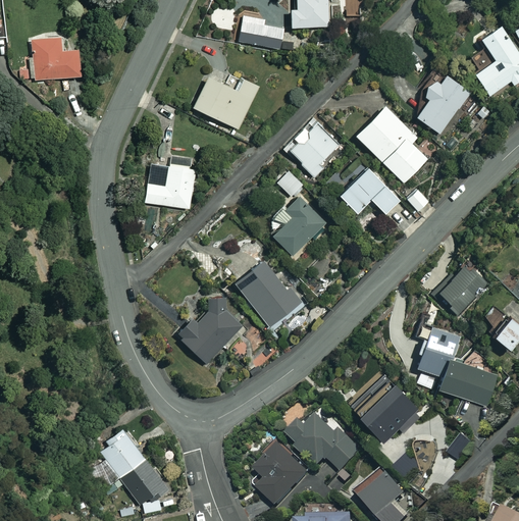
[(330,27),(329,0),(297,0),(298,9),(291,9),(292,28),(330,27)]
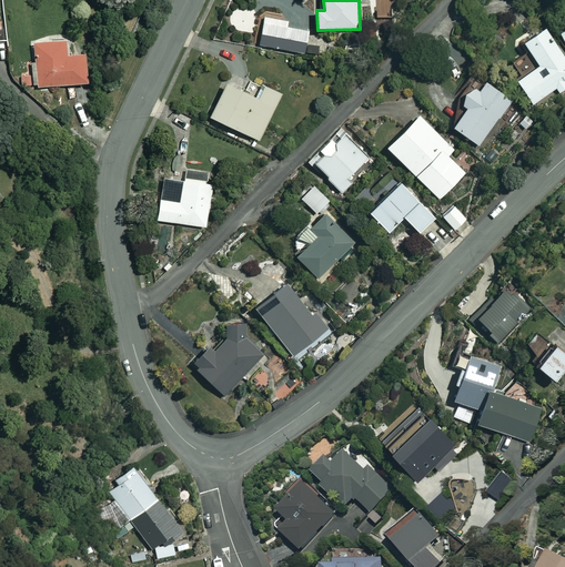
[(564,58),(544,28),(523,42),(540,66),(517,81),(534,104),(558,88),(562,93),(564,91),(564,58)]
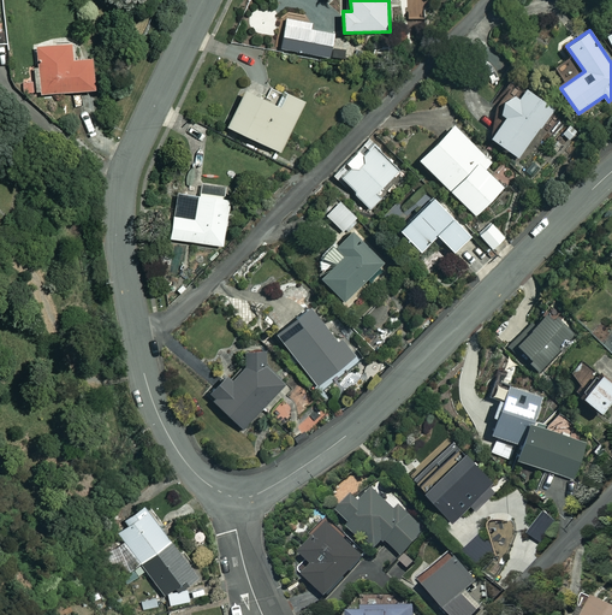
[(73,60),(72,43),(37,47),(42,95),(95,89),(91,58),(73,60)]
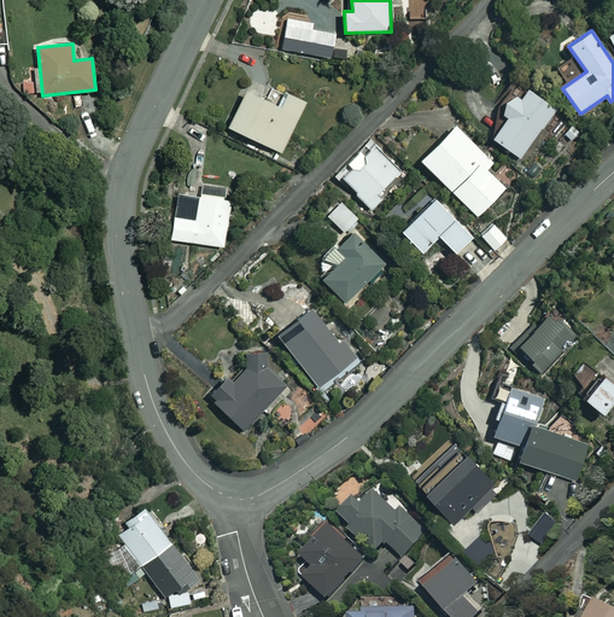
[(265,100),(246,91),(229,128),(284,153),(308,103),(273,86),(265,100)]
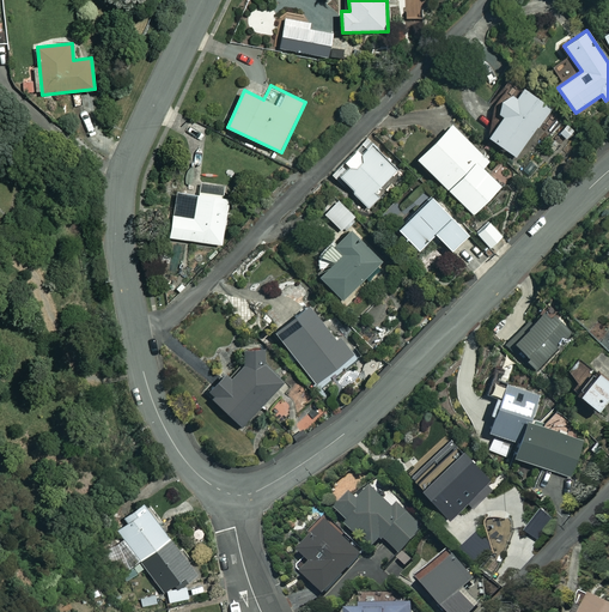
[(554,109),(523,88),(516,98),(509,94),(495,110),(504,116),(488,137),(518,158),(554,109)]
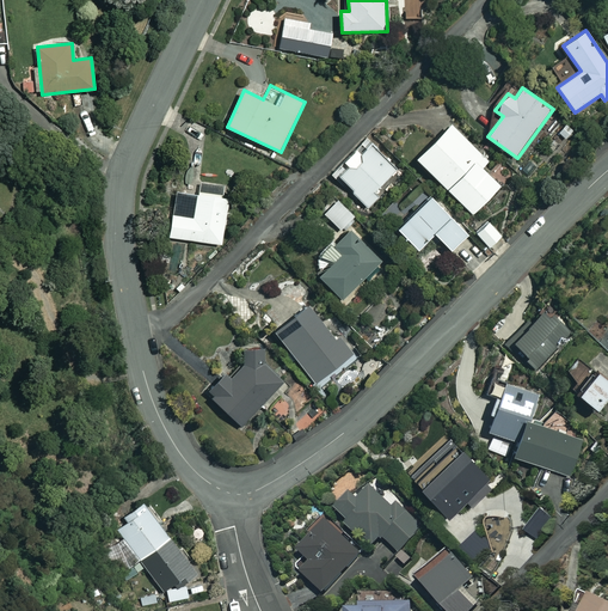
[(490,162),(450,123),(417,159),(476,215),(502,187),(483,169),(490,162)]
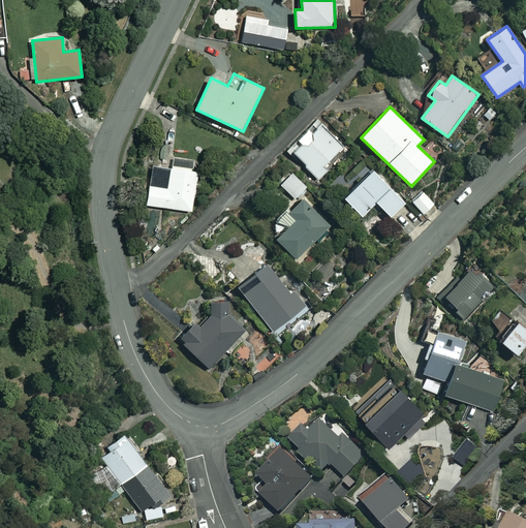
[(346,146),(320,121),(290,152),(320,180),(332,168),(328,164),(346,146)]
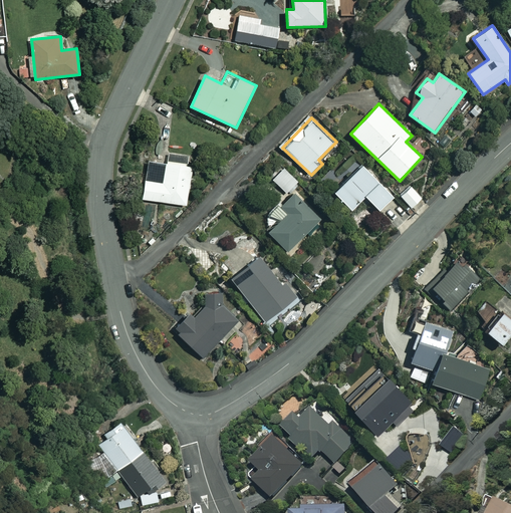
[(193,165),(167,162),(164,183),(146,181),(144,200),(188,206),(193,165)]
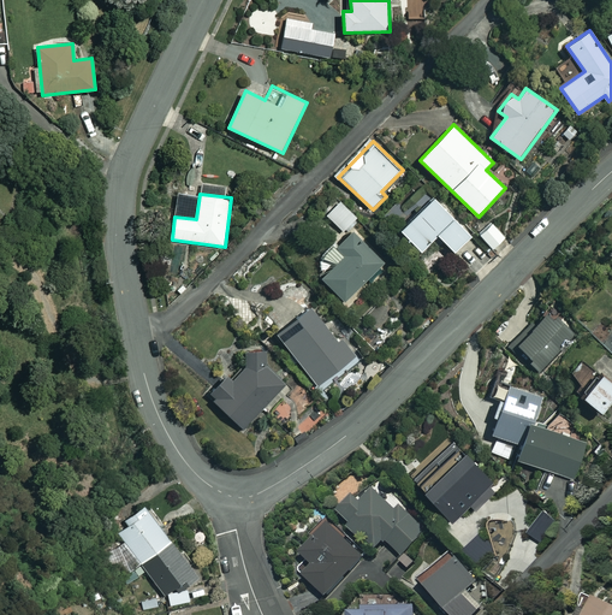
[(473,237),(432,196),(398,230),(421,252),(438,235),(456,253),(473,237)]
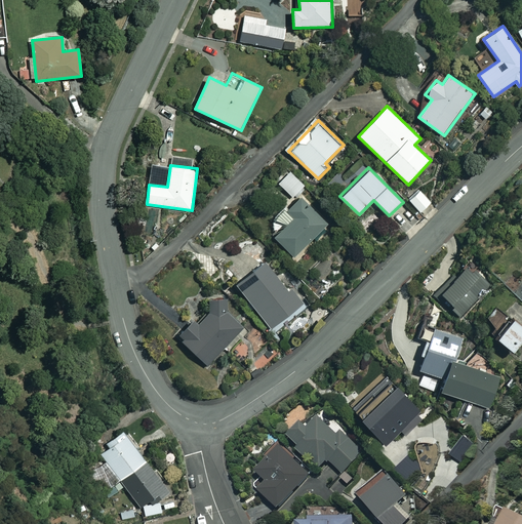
[(309,188),(290,172),(280,184),(298,199),(309,188)]
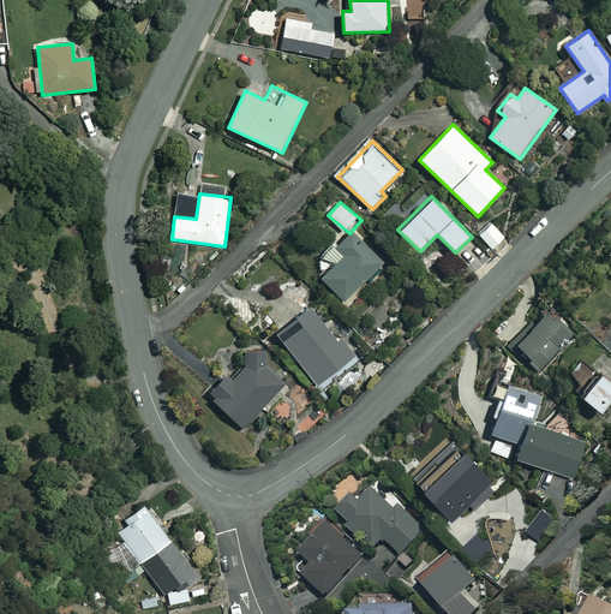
[(505,237),(491,222),(479,233),(492,249),(505,237)]
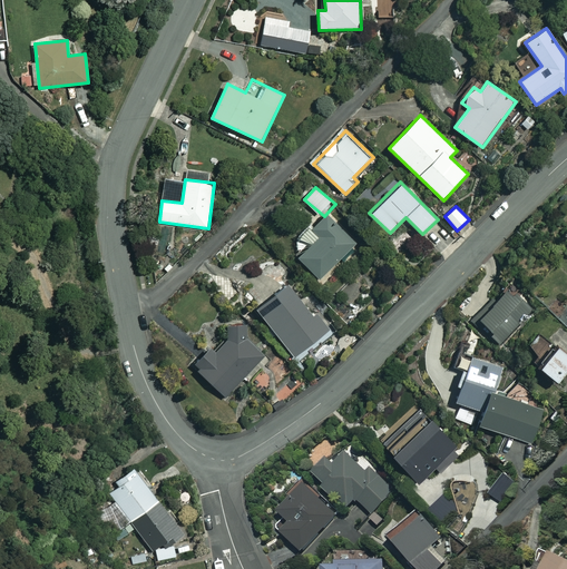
[(358,244),(328,214),(303,239),(311,247),(300,257),(321,280),(358,244)]
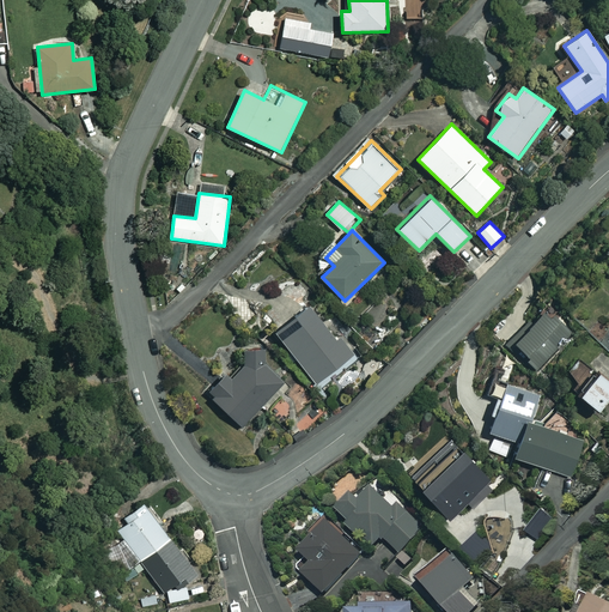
[(583,328),(556,301),(513,341),(539,369),(583,328)]
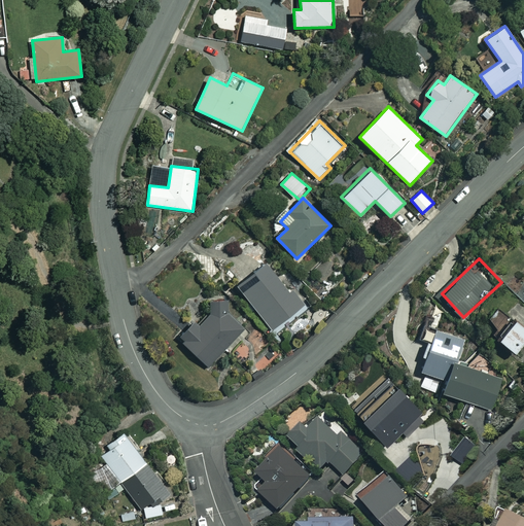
[(290,291),(266,263),(237,286),(273,330),(305,305),(292,289),(290,291)]
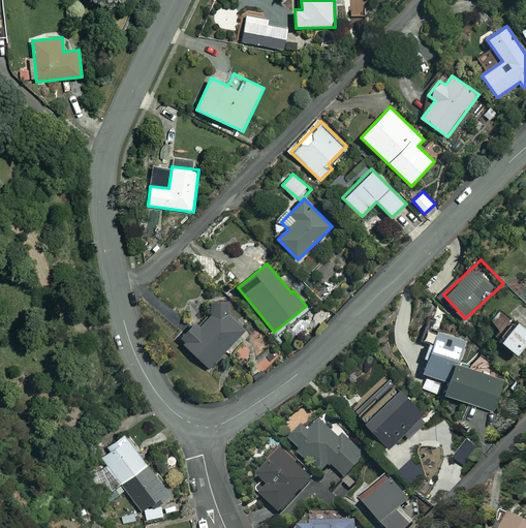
[(230,315),(229,299),(211,300),(211,313),(199,325),(196,321),(180,339),(211,369),(247,331),(230,315)]
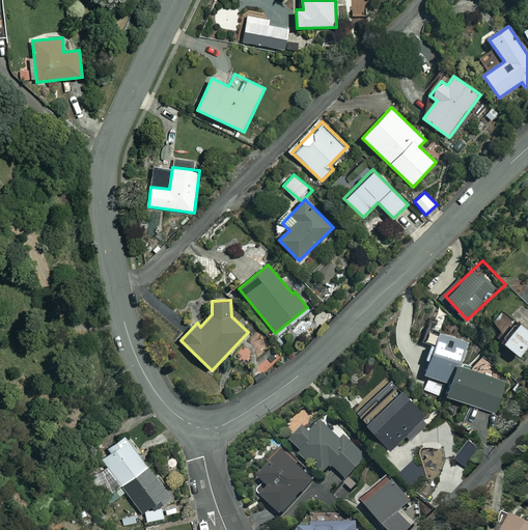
[(527,331),(507,314),(497,327),(503,332),(500,336),(504,339),(501,342),(518,356),(527,342),(527,331)]
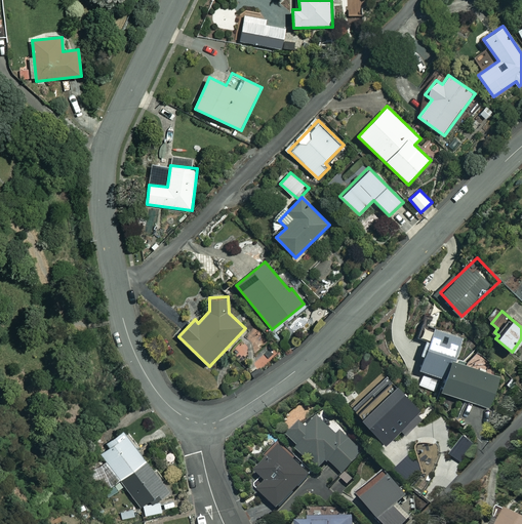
[(467,339),(424,324),(418,338),(426,341),(422,355),(424,356),(418,369),(426,371),(419,387),(438,394),(439,391),(490,409),(502,377),(458,362),(467,339)]
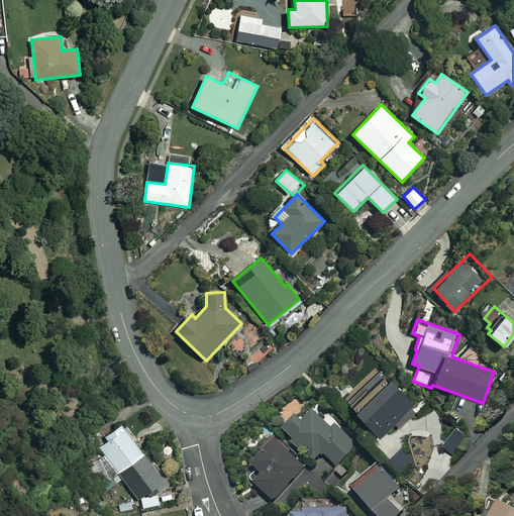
[(414,405),(389,380),(355,413),(380,438),(414,405)]
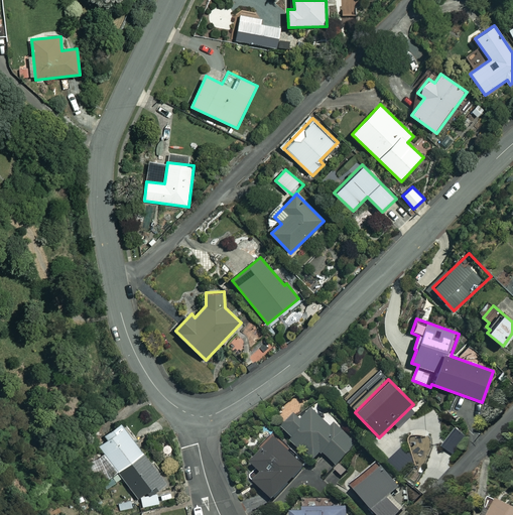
[(334,429),(315,412),(305,423),(297,416),(283,431),(316,463),(325,454),(340,468),(359,447),(337,426),(334,429)]
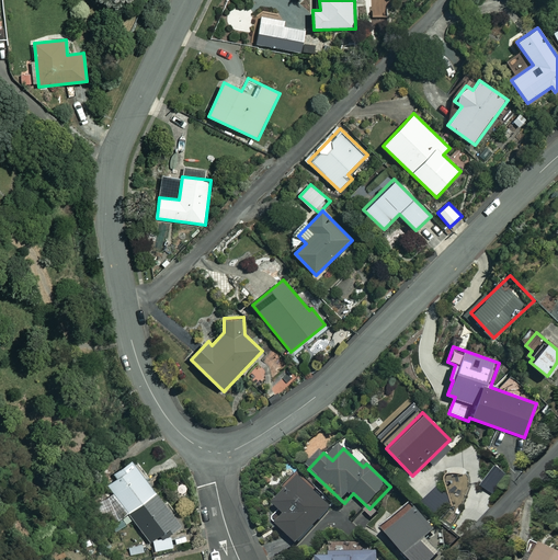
[(162,534),(166,538),(182,526),(133,461),(115,473),(118,478),(109,486),(116,496),(105,505),(120,524),(132,515),(151,541),(162,534)]
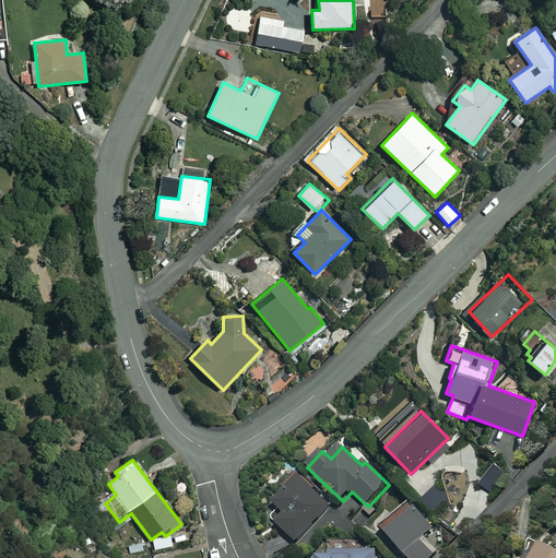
[(331,508),(302,478),(275,506),(286,515),(278,524),(297,544),(331,508)]
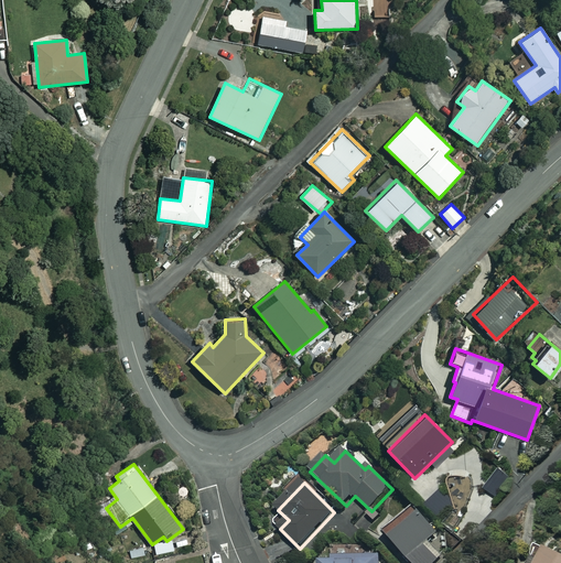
[(459,508),(446,493),(431,505),(443,520),(459,508)]
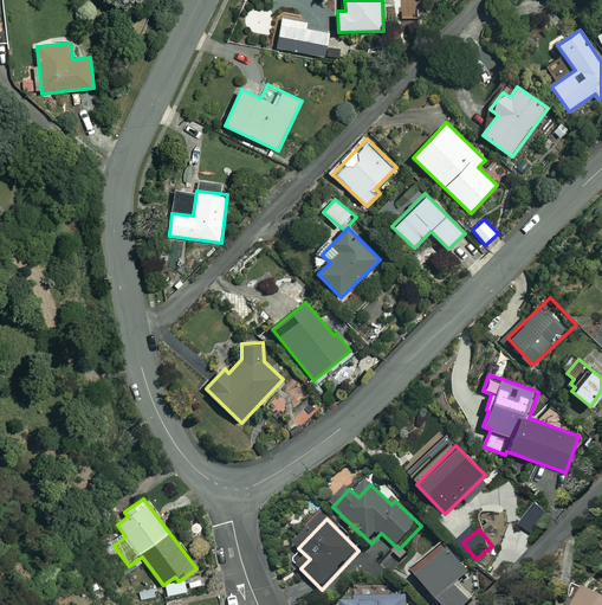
[(211,549),(202,536),(191,544),(199,558),(211,549)]
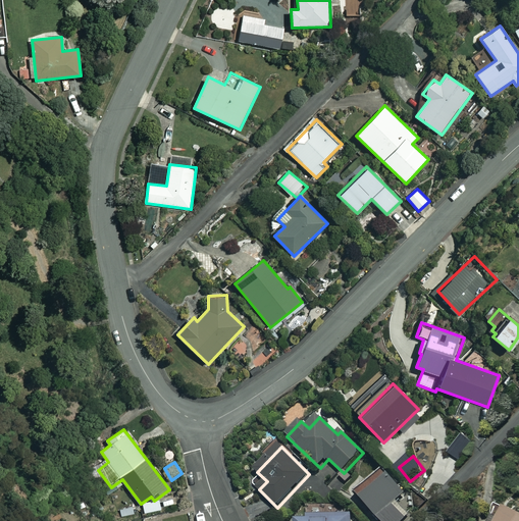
[(407,496),(382,470),(357,496),(381,520),(408,520),(396,507),(407,496)]
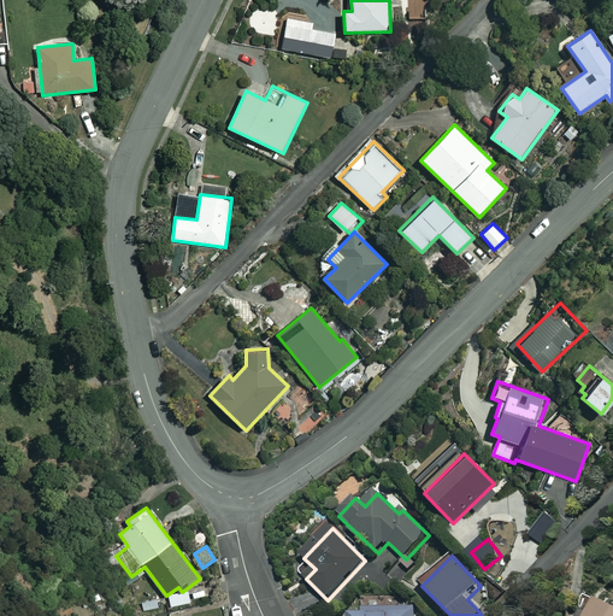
[(190,592),(171,596),(174,608),(193,603),(190,592)]
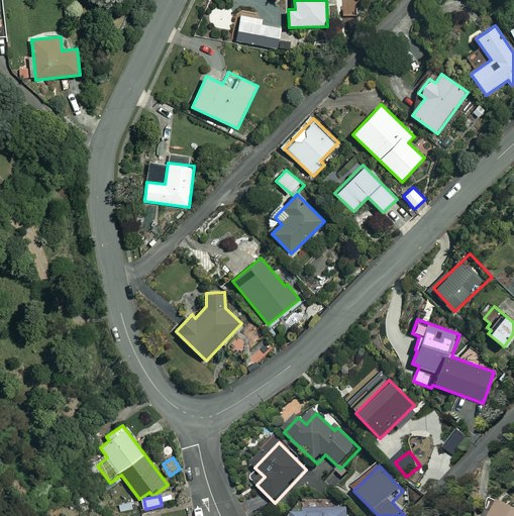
[(513,506),(504,502),(497,515),(513,515),(513,506)]
